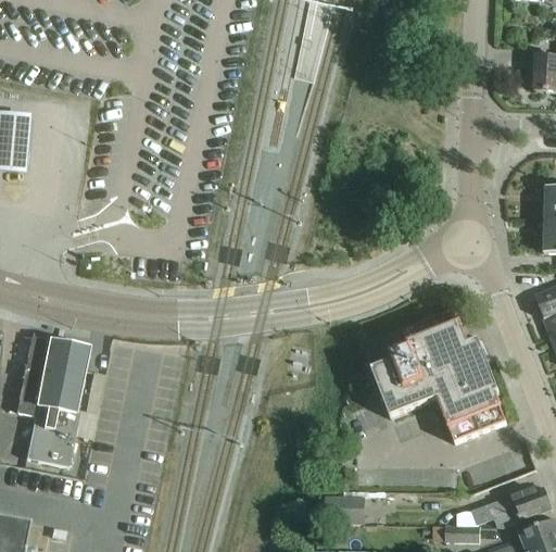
[(555,57),(536,55),(536,62),(531,62),(529,86),(534,86),(534,90),(555,91),(555,57)]
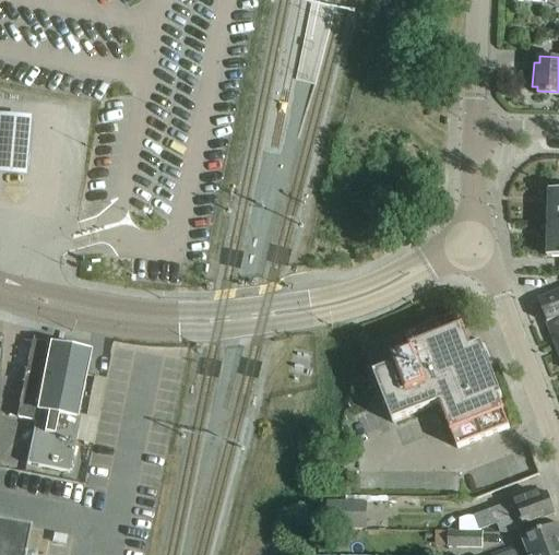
[(0,113),(0,170),(22,173),(26,115),(0,113)]
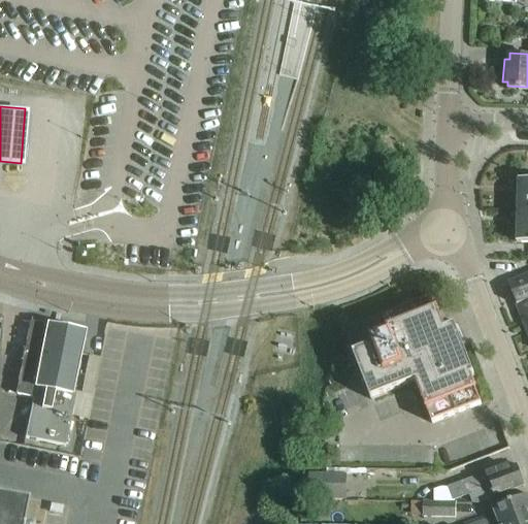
[(527,177),(518,177),(518,208),(527,208),(527,177)]
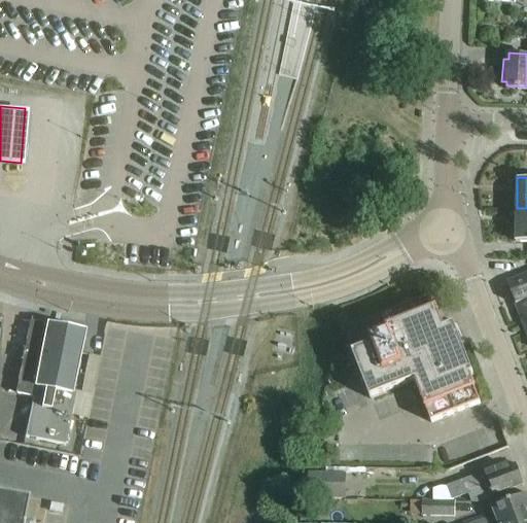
[(526,208),(517,208),(516,239),(526,239),(526,208)]
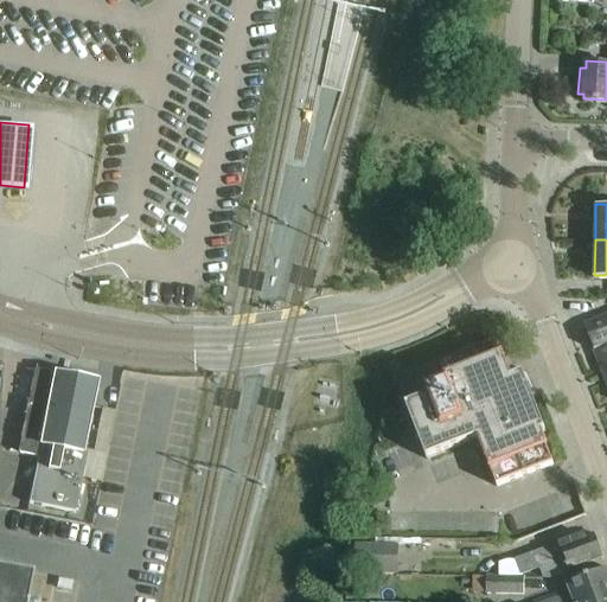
[(209,260),(208,276),(223,276),(223,260),(209,260)]
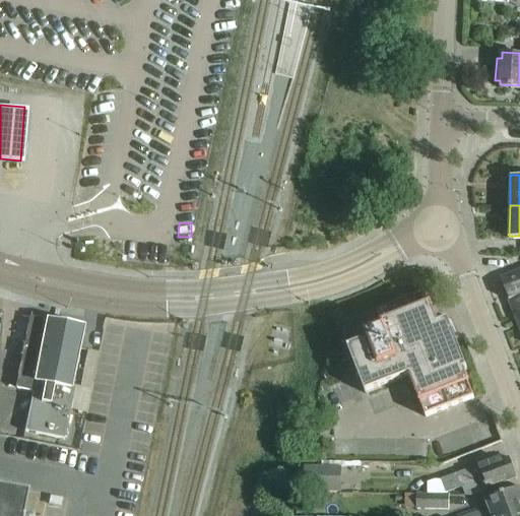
[(519,267),(500,276),(509,298),(519,293),(519,267)]
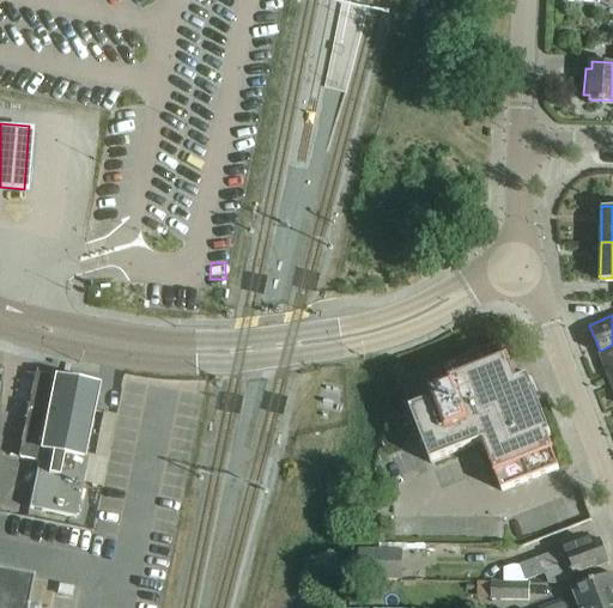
[(443,363),(451,383),(430,391),(432,399),(410,408),(431,461),(483,441),(502,490),(559,467),(546,435),(550,433),(528,376),(516,381),(501,340),(443,363)]
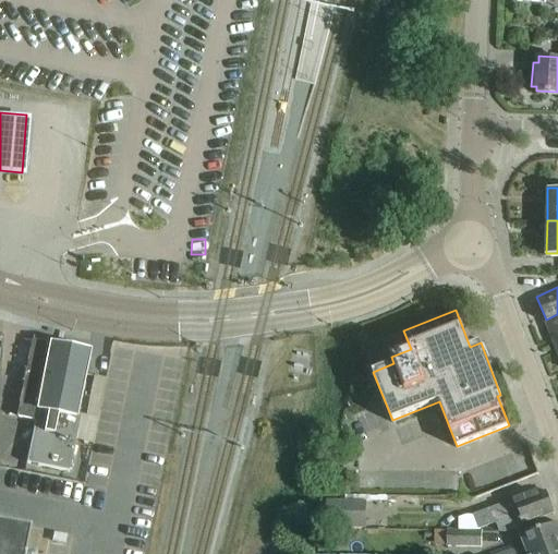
[(557,314),(546,320),(555,344),(557,341),(557,314)]
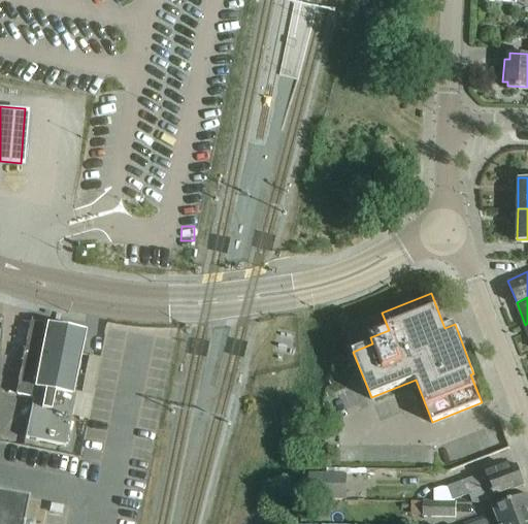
[(33,396),(25,436),(65,445),(75,391),(71,390),(75,368),(78,367),(79,363),(77,361),(84,330),(58,326),(58,325),(48,323),(48,324),(30,320),(24,350),(15,392),(33,396)]
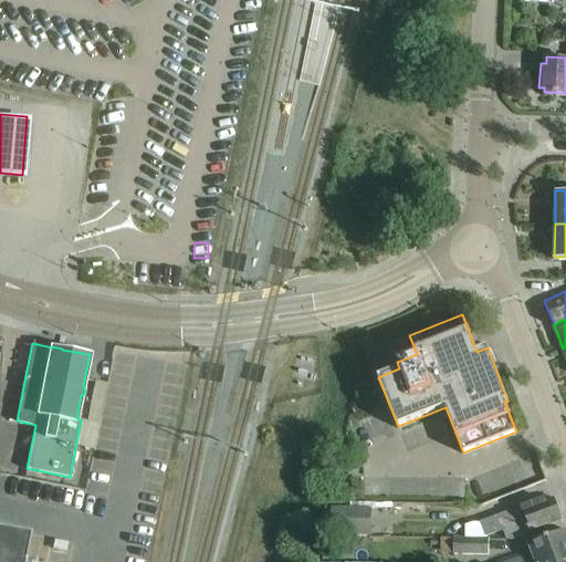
[(515,523),(514,522),(526,518),(531,530),(562,518),(554,497),(545,500),(544,498),(482,520),(486,533),(515,523)]
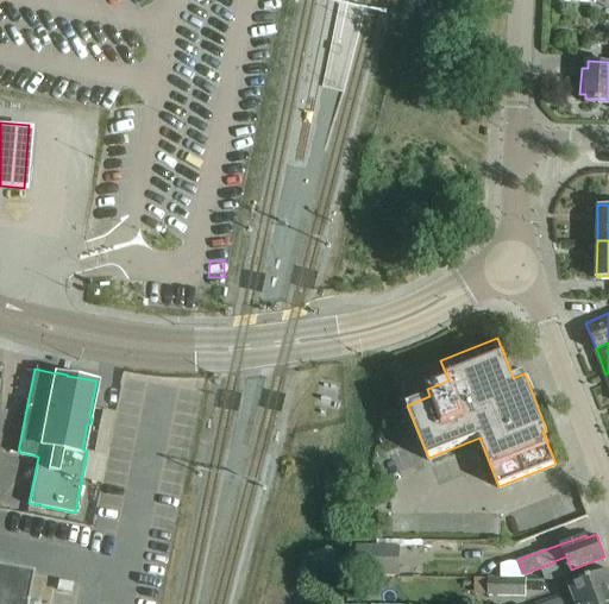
[(399,545),(356,545),(356,573),(399,573),(399,545)]
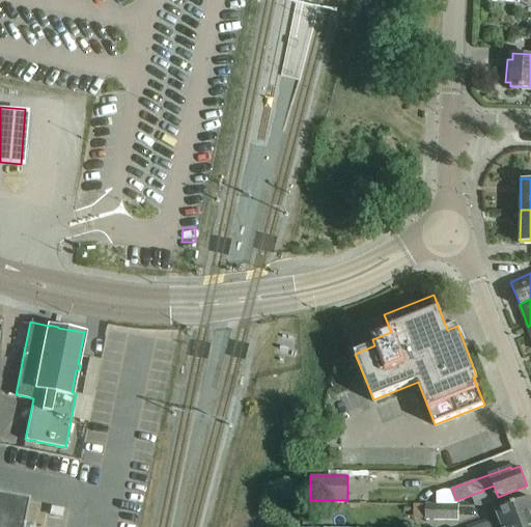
[(455,526),(456,526),(455,526),(507,526),(530,518),(530,495),(496,508),(500,520),(488,524),(487,522),(472,526),(455,526)]
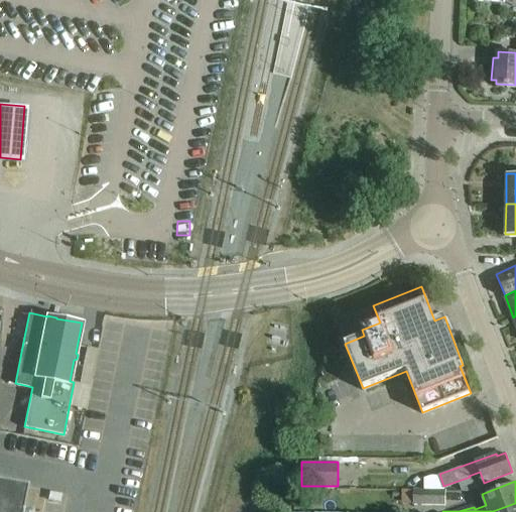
[(0,511),(19,511),(24,491),(0,486),(0,511)]
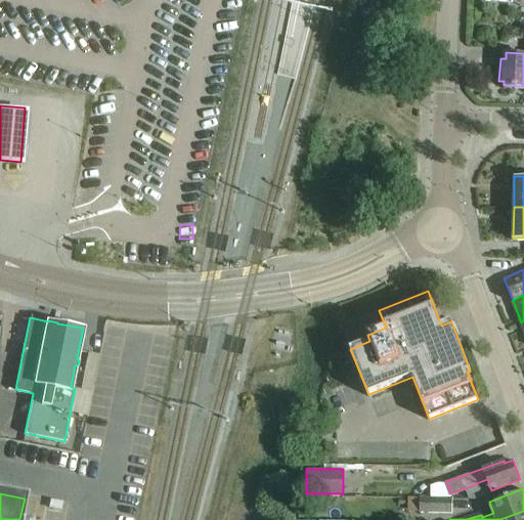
[(419,511),(451,511),(452,496),(420,495),(419,511)]
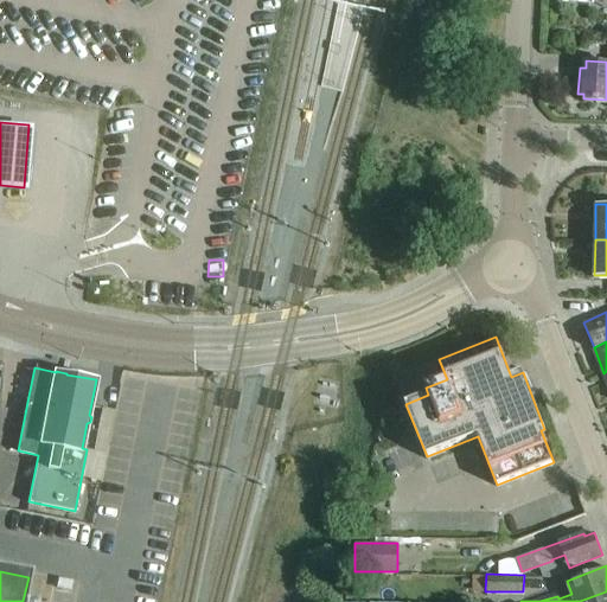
[(606,601),(606,591),(580,601),(606,601)]
